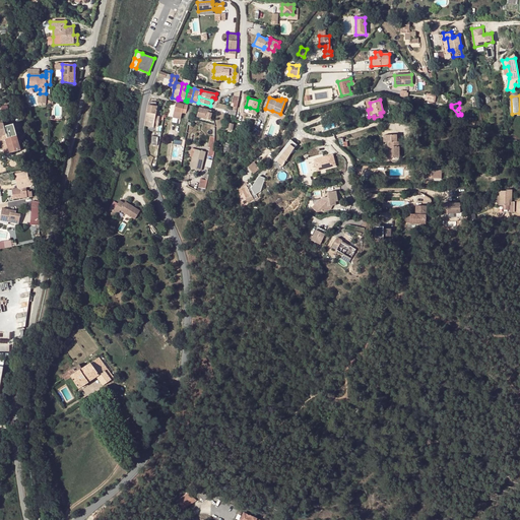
[(176,104),(174,112),(182,113),(186,114),(188,106),(179,104),(176,104)]
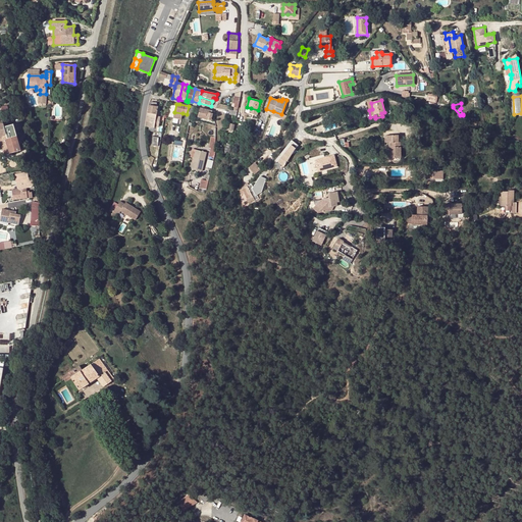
[(156,115),(157,107),(156,107),(150,106),(149,106),(148,113),(156,115)]
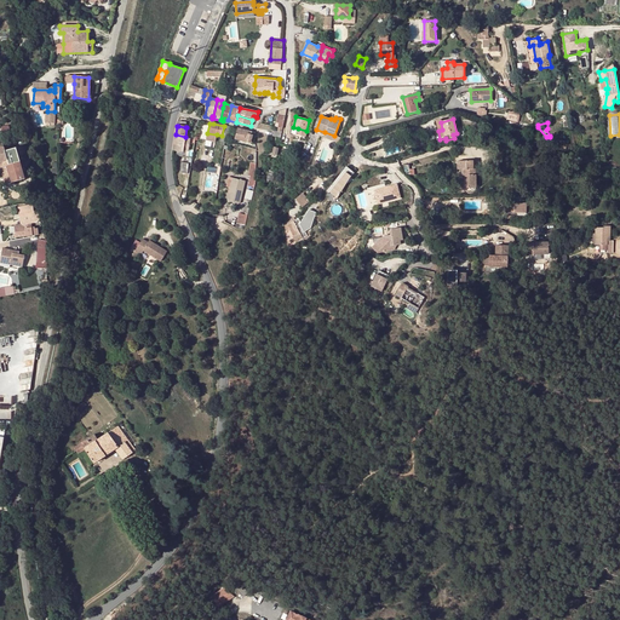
[(281,138),(282,128),(279,127),(277,132),(274,131),(273,137),(281,138)]
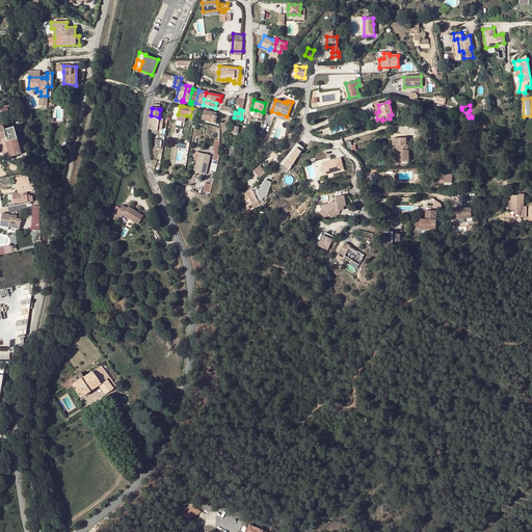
[(215,123),(217,115),(214,115),(214,113),(204,110),(202,120),(215,123)]
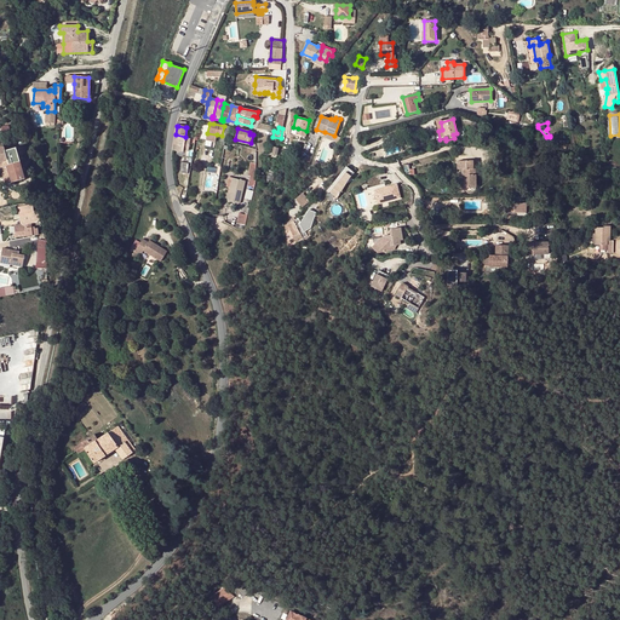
[(216,143),(217,135),(207,133),(206,141),(216,143)]
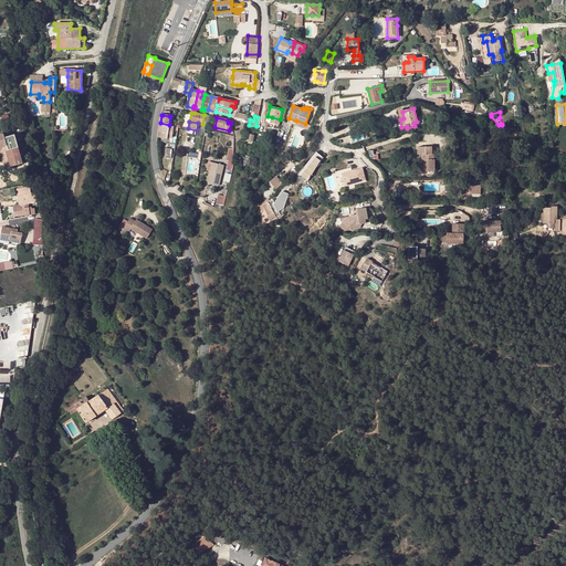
[(171,138),(174,126),(169,126),(169,125),(160,123),(158,137),(167,139),(167,138),(171,138)]
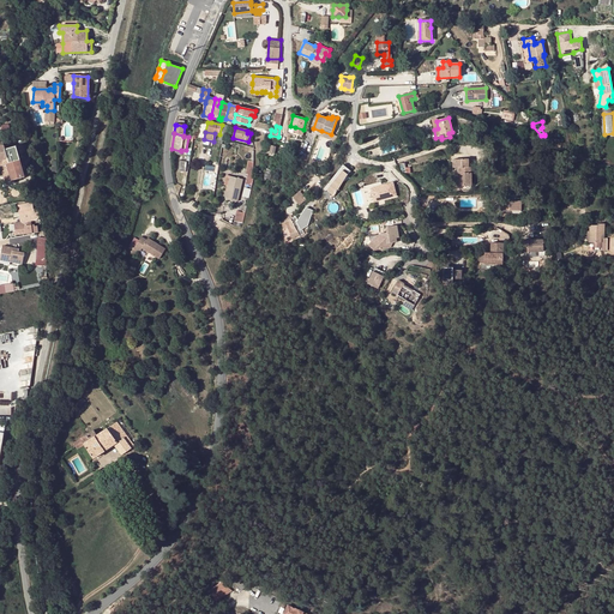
[(547,137),(546,146),(551,146),(560,148),(561,139),(547,137)]
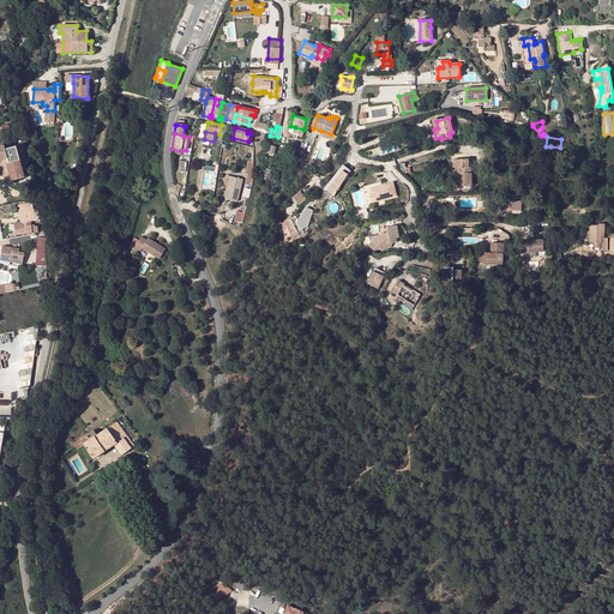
[(24,178),(19,160),(16,146),(4,150),(4,146),(4,145),(14,143),(13,138),(0,140),(0,166),(0,161),(7,160),(8,164),(7,164),(7,166),(1,168),(5,182),(6,182),(11,181),(11,178),(16,176),(17,180),(24,178)]
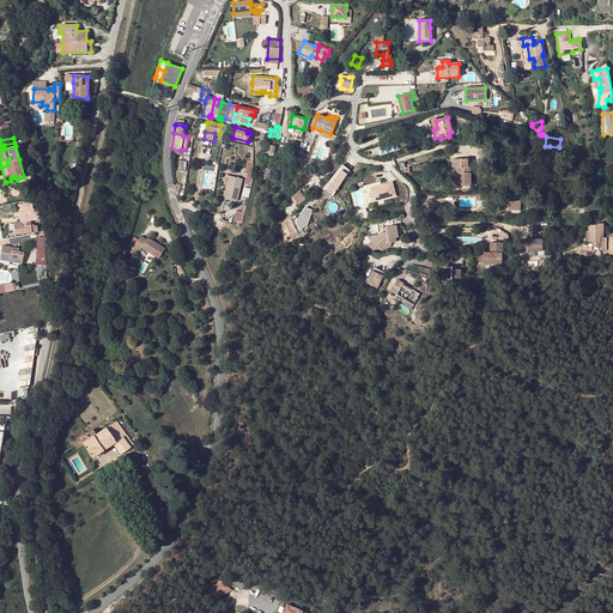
[(471,181),(471,159),(454,159),(455,168),(457,168),(461,168),(461,174),(457,174),(459,186),(471,186),(471,181)]
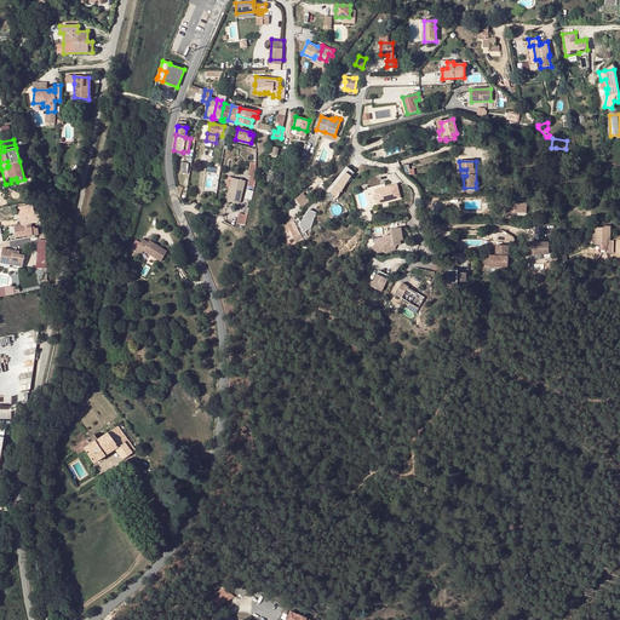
[(327,191),(337,200),(346,185),(350,179),(354,173),(346,167),(327,191)]
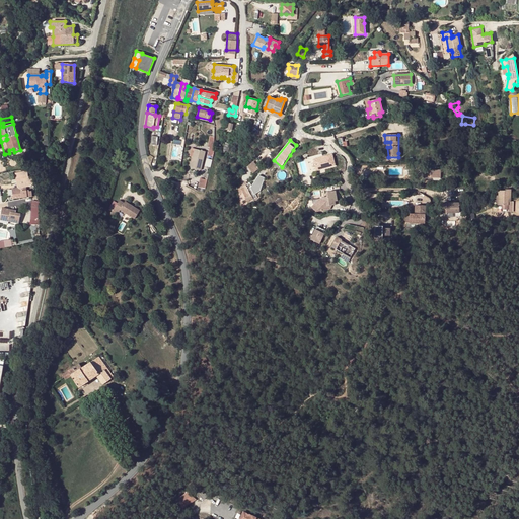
[(193,157),(191,168),(201,170),(206,152),(195,149),(193,157)]
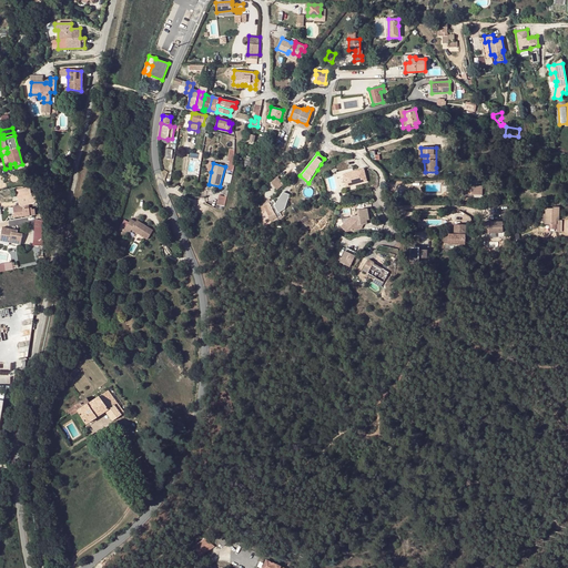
[(356,173),(346,175),(348,186),(357,185),(368,183),(366,171),(356,173)]
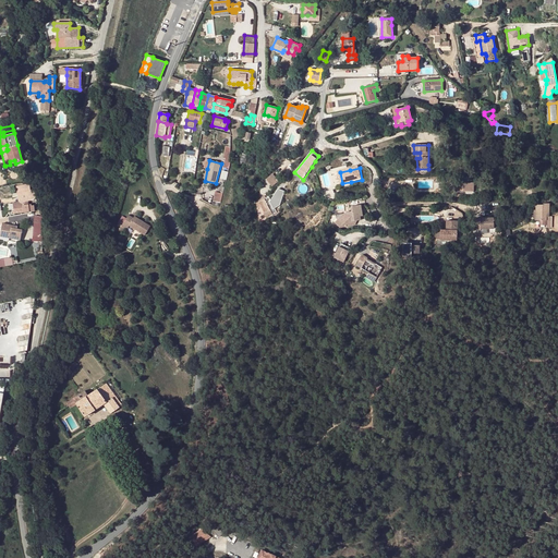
[(277,180),(273,174),(266,179),(271,186),(278,182),(277,180)]
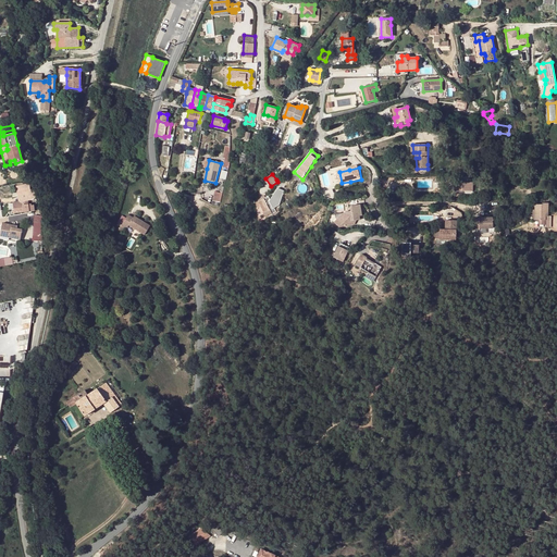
[(35,189),(33,189),(31,190),(29,183),(26,184),(20,185),(22,200),(22,202),(13,205),(14,213),(29,211),(29,200),(33,200),(35,200),(36,199),(37,199),(37,198),(38,197),(38,196),(39,195),(38,194),(38,193),(37,192),(36,190),(35,189)]
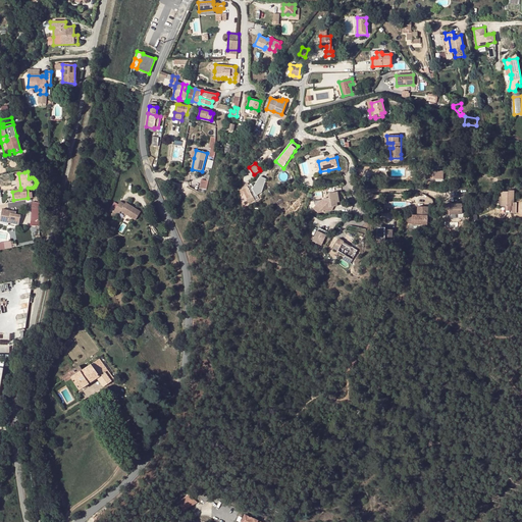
[(262,198),(264,192),(263,191),(267,178),(260,176),(253,195),(262,198)]
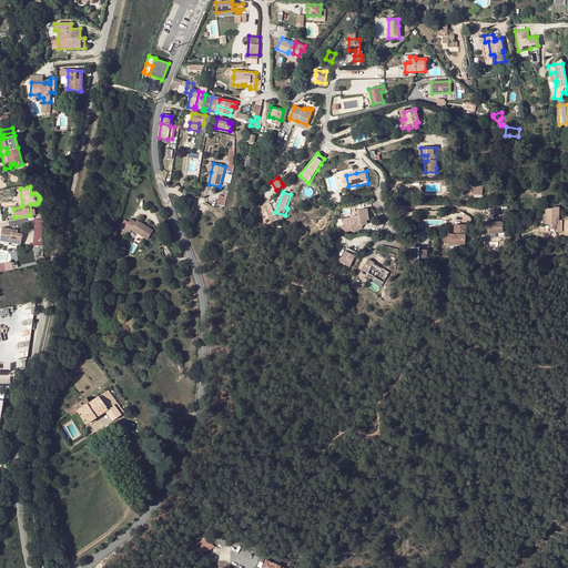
[(225,206),(227,196),(220,195),(217,204),(223,205),(225,206)]
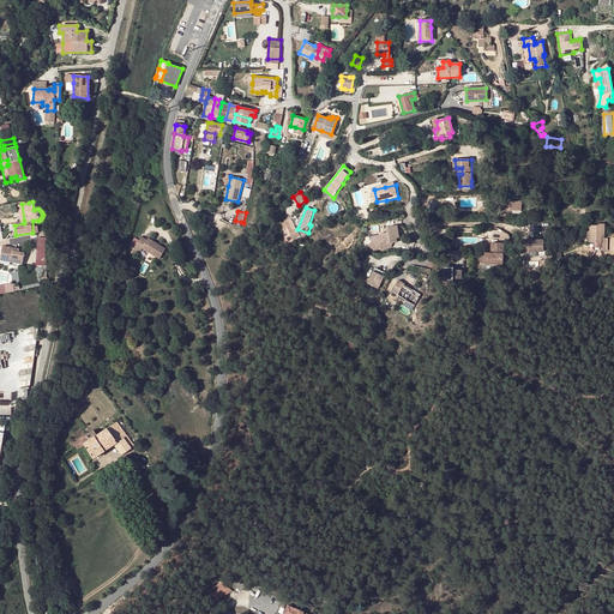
[(298,232),(292,220),(290,220),(283,224),(286,228),(288,227),(292,235),(294,240),(301,236),(299,232),(298,232)]
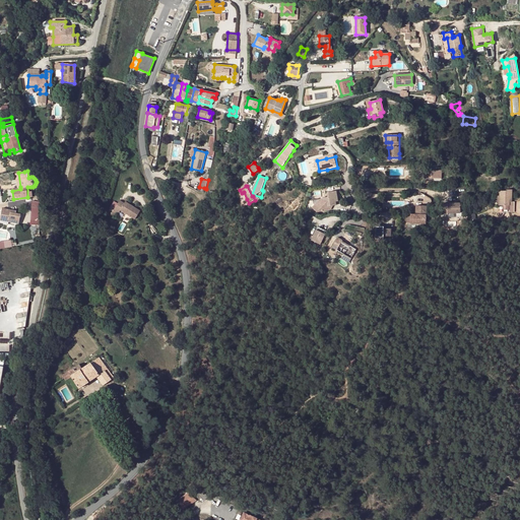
[(501,188),(501,193),(500,202),(510,203),(510,200),(510,197),(512,197),(513,188),(507,188),(501,188)]
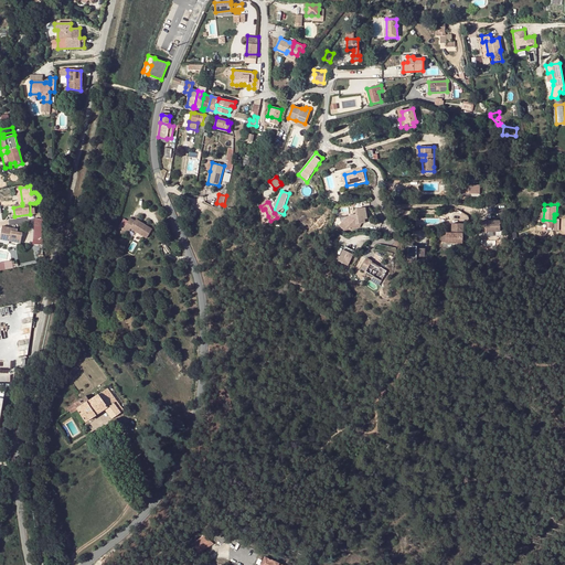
[(355,214),(351,215),(352,222),(355,221),(356,225),(363,224),(362,220),(364,220),(368,219),(365,208),(355,210),(355,214)]
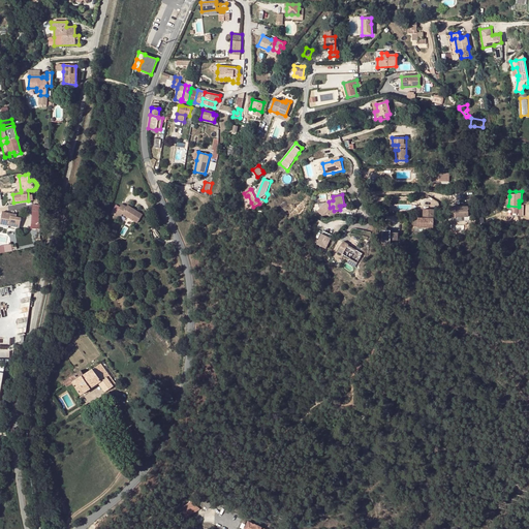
[(118,201),(109,215),(114,218),(118,212),(132,222),(138,214),(131,209),(130,211),(127,208),(128,207),(123,204),(122,205),(118,201)]
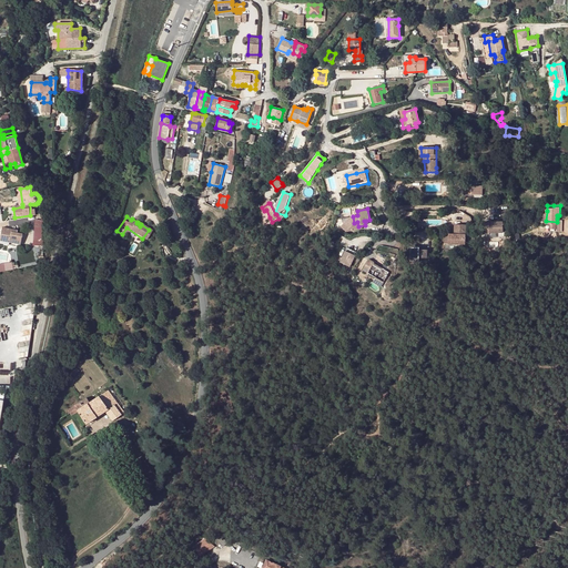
[(501,224),(483,224),(482,236),(488,236),(488,234),(503,234),(501,224)]
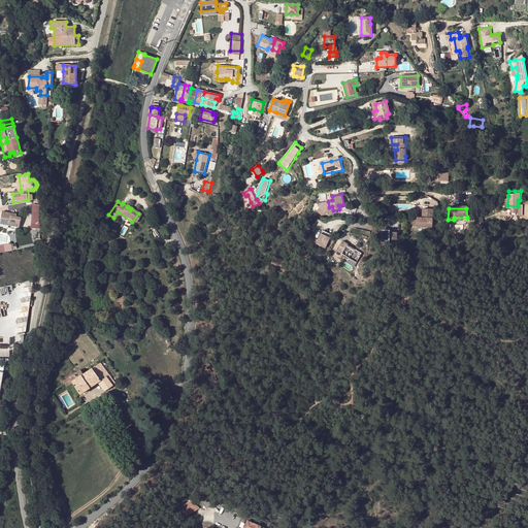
[(432,210),(422,209),(422,219),(417,219),(416,228),(431,228),(432,215),(433,215),(434,211),(432,210)]
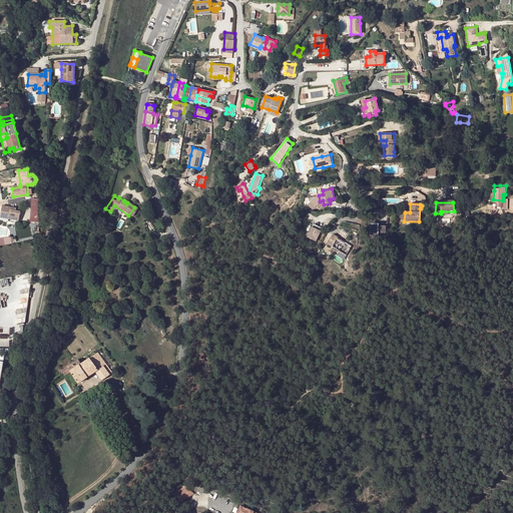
[(9,216),(8,219),(18,221),(21,211),(16,210),(11,209),(11,207),(2,205),(0,215),(9,216)]
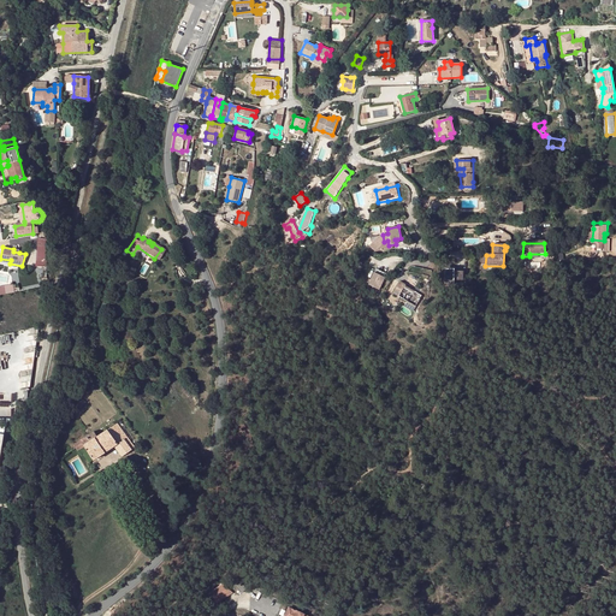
[(455,270),(445,270),(445,273),(440,273),(440,282),(445,282),(445,284),(455,284),(455,282),(463,282),(465,273),(455,273),(455,270)]
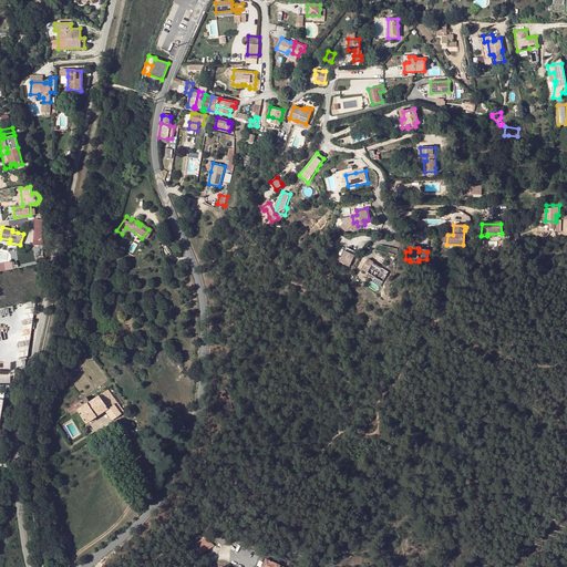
[(350,253),(344,250),(339,261),(349,266),(356,253),(350,250),(350,253)]
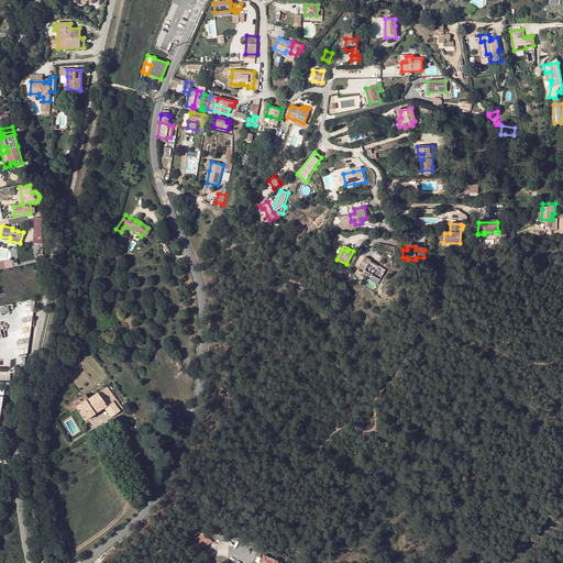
[(372,261),(366,257),(360,268),(381,279),(386,269),(372,261)]
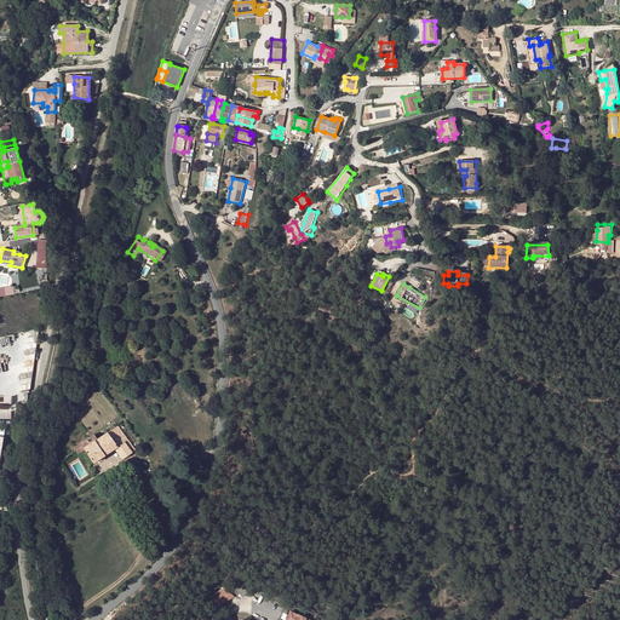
[(0,287),(0,294),(0,297),(16,294),(15,286),(0,287)]
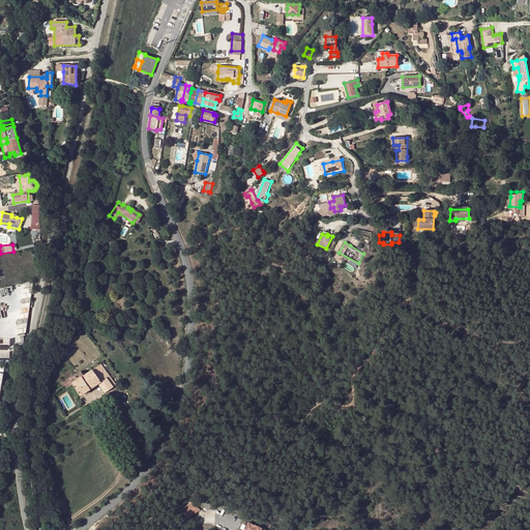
[(105,392),(113,387),(110,382),(112,380),(111,379),(100,364),(95,369),(84,376),(81,372),(63,383),(65,385),(66,387),(69,385),(71,384),(80,395),(93,387),(99,383),(105,392)]
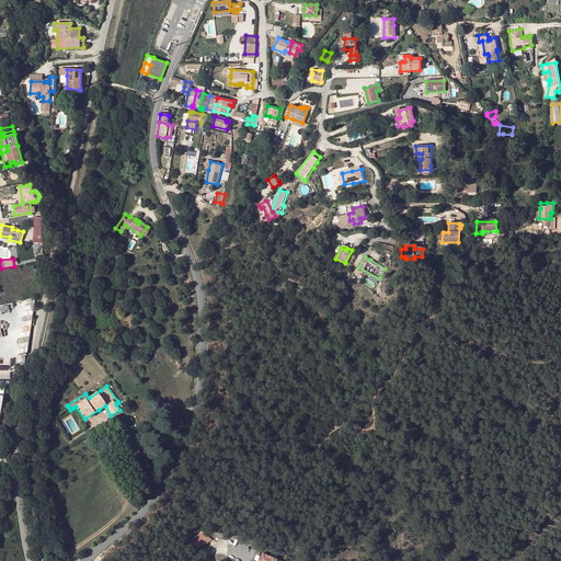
[(218,529),(214,534),(219,540),(225,536),(218,529)]
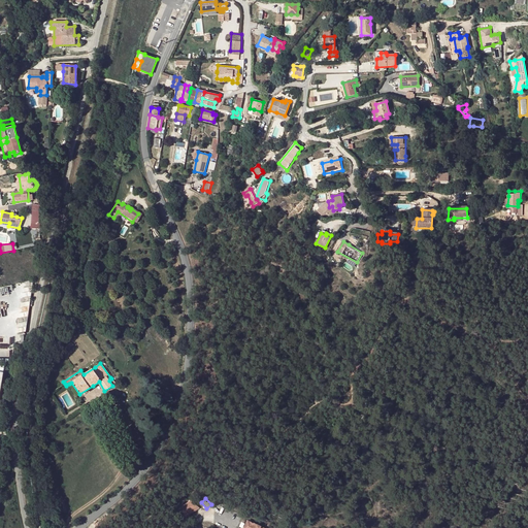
[(179,507),(186,517),(199,507),(189,501),(179,507)]
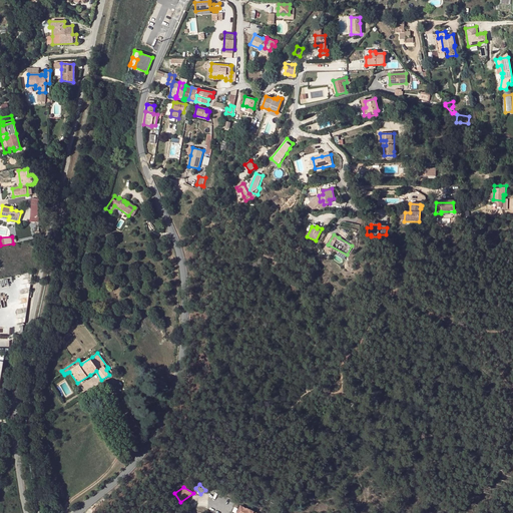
[(180,502),(174,493),(171,495),(177,504),(180,502)]
